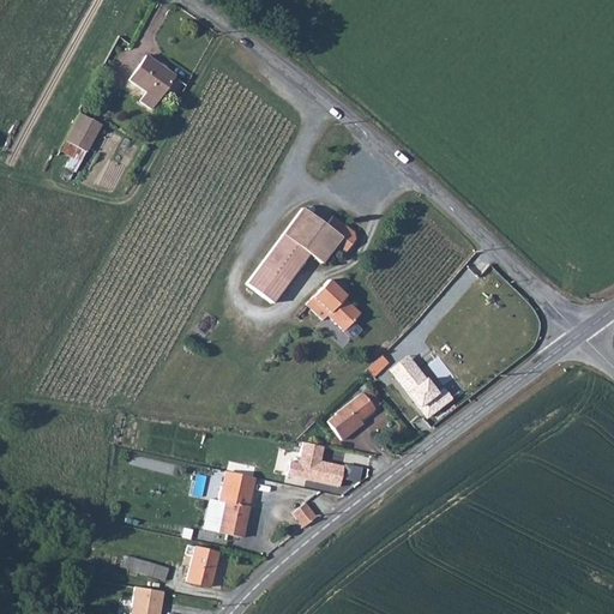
[(142,104),(151,110),(174,76),(145,59),(130,84),(148,95),(142,104)]
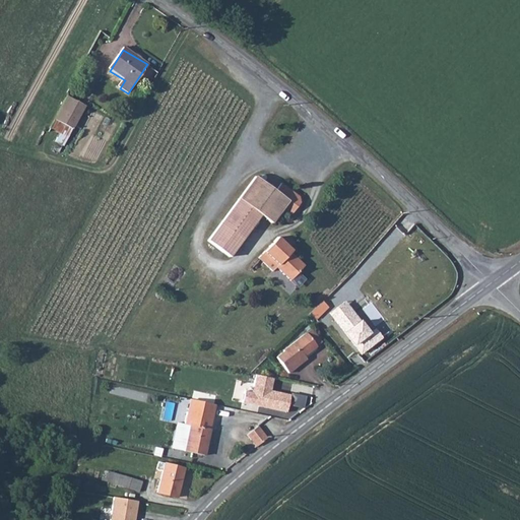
[(56,118),(74,128),(86,108),(68,96),(56,118)]
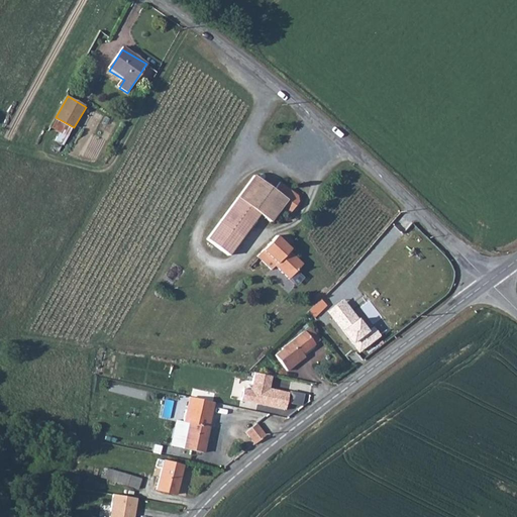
[(272,187),(248,175),(219,230),(242,242),(259,213),(270,219),(278,205),(288,211),(296,197),(293,190),(276,181),(272,187)]
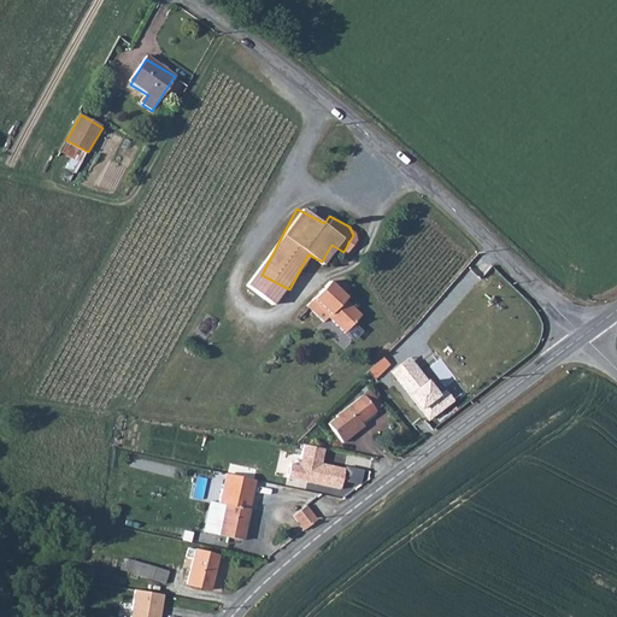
[(252,295),(277,310),(289,289),(262,275),(252,295)]
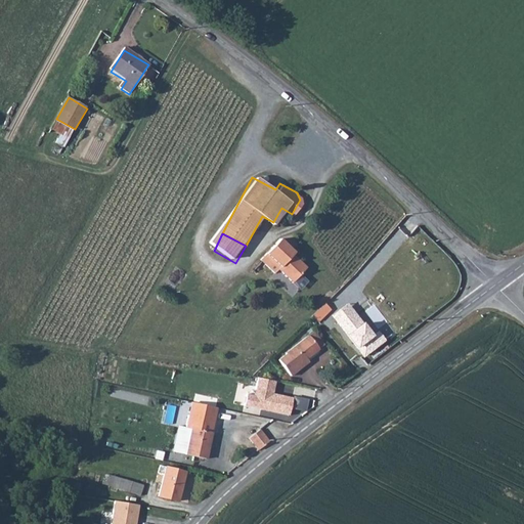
[(277,269),(290,281),(305,266),(292,255),(295,253),(278,238),(260,258),(273,271),(277,269)]
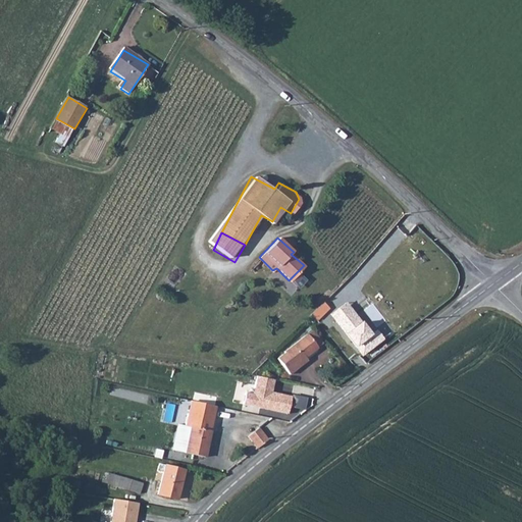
[(329,303),(325,299),(311,312),(317,318),(330,305),(329,303)]
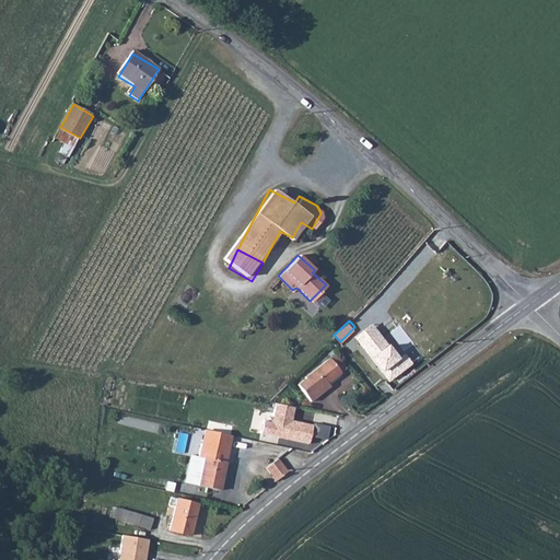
[(371,324),(353,338),(388,383),(413,364),(405,352),(397,359),(371,324)]
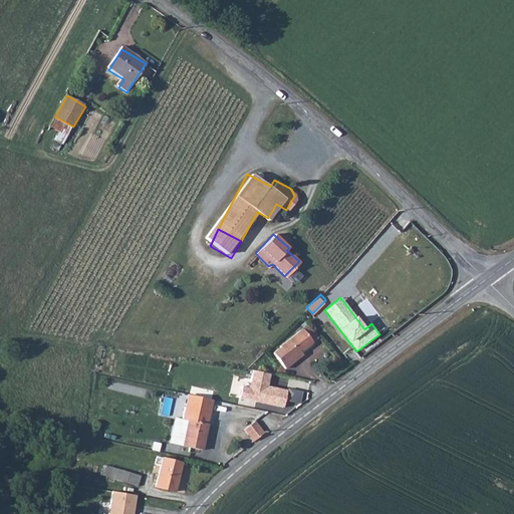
[(302,353),(298,349),(313,336),(303,325),(272,352),(286,366),(302,353)]
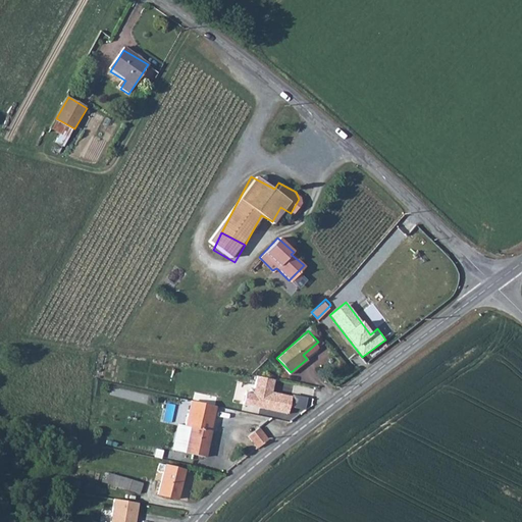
[(246,393),(244,406),(290,414),(293,396),(273,392),(275,379),(257,375),(254,395),(246,393)]
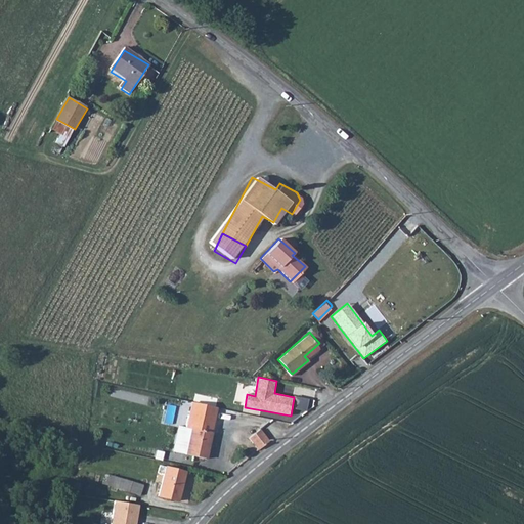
[(214,433),(213,433),(217,408),(192,403),(186,428),(193,430),(188,455),(209,460),(214,433)]
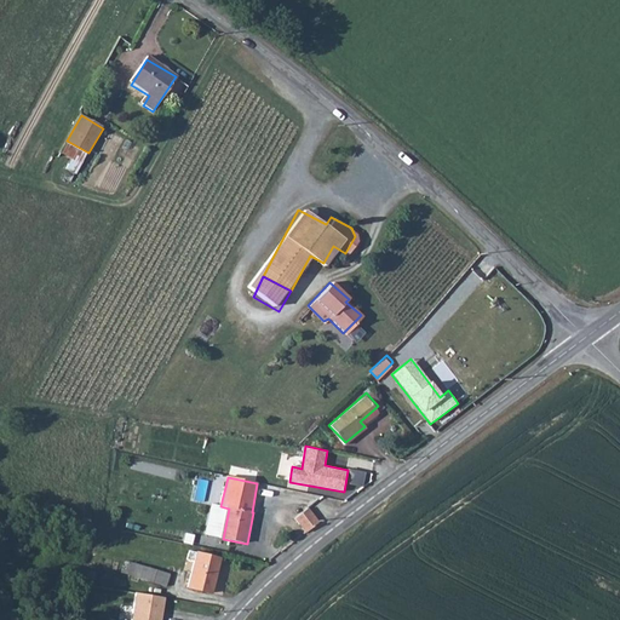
[(229,509),(220,506),(211,505),(205,535),(223,539),(229,509)]
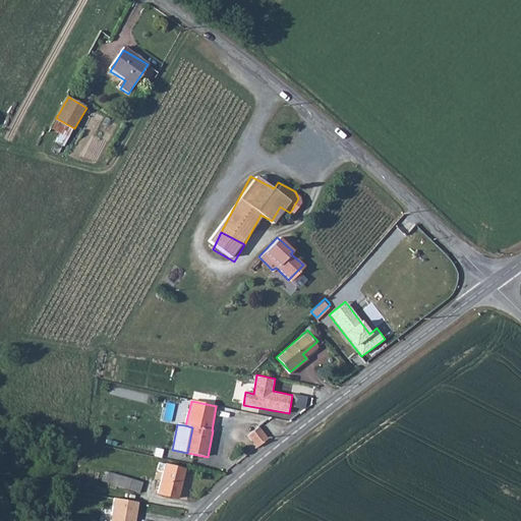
[(246,437),(255,448),(266,440),(256,428),(246,437)]
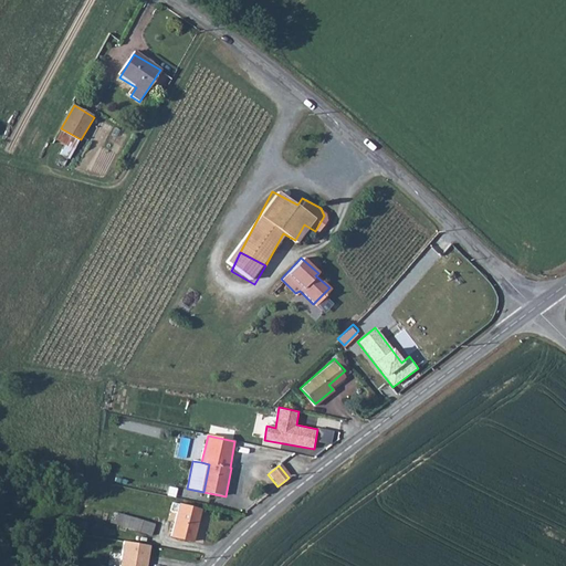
[(173,536),(202,545),(211,515),(181,505),(173,536)]
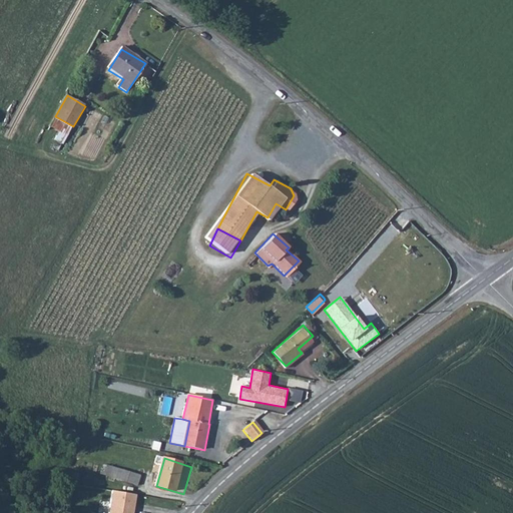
[(103,475),(137,486),(140,476),(106,466),(103,475)]
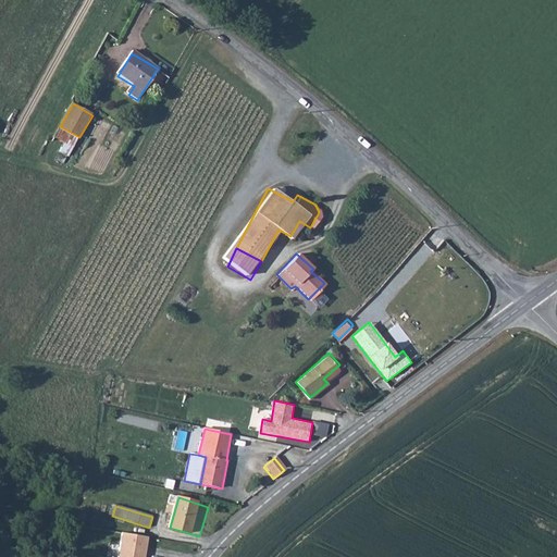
[(122,532),(116,556),(144,556),(145,554),(141,553),(145,536),(122,532)]
